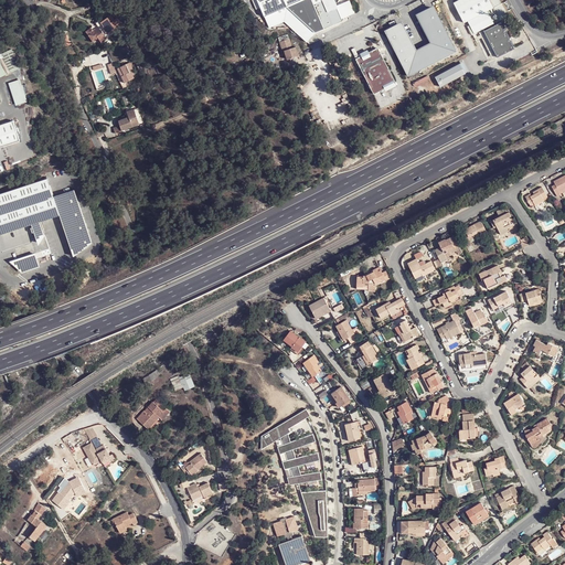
[(256,0),(269,29),(284,22),(307,42),(316,33),(343,21),(342,19),(355,13),(350,1),(338,6),(337,3),(339,0),(338,0),(256,0)]
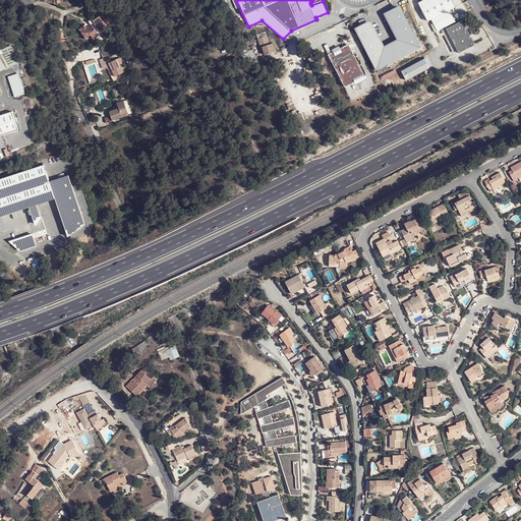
[(451,0),(422,0),(418,3),(427,21),(431,20),(432,23),(437,31),(444,27),(456,22),(450,10),(455,7),(451,0)]
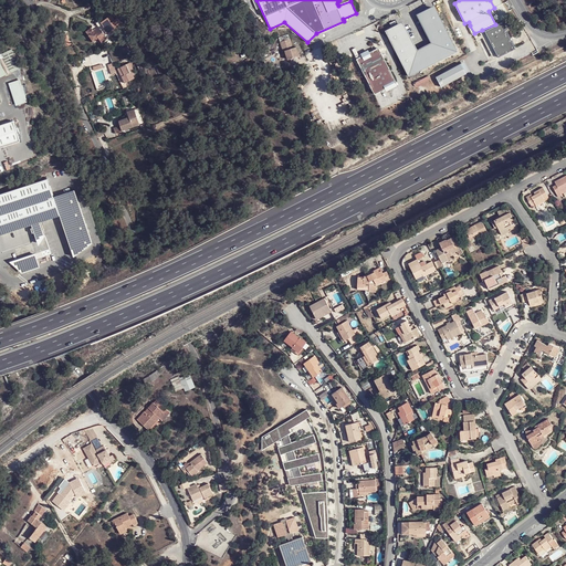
[(404,21),(385,30),(409,75),(459,50),(440,13),(435,4),(417,13),(432,42),(418,49),(404,21)]
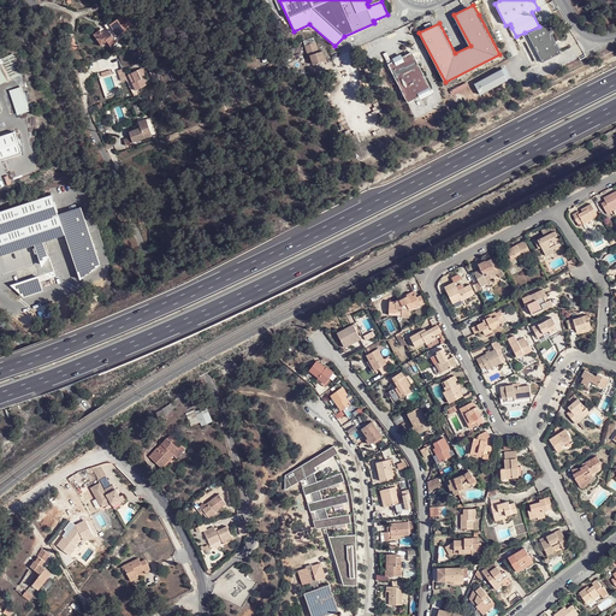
[(527,35),(543,63),(561,53),(546,25),(527,35)]
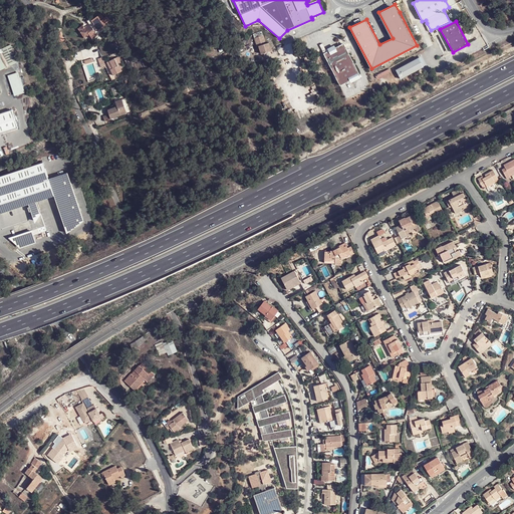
[(425,24),(430,32),(438,28),(438,27),(431,30),(427,23),(425,24)]
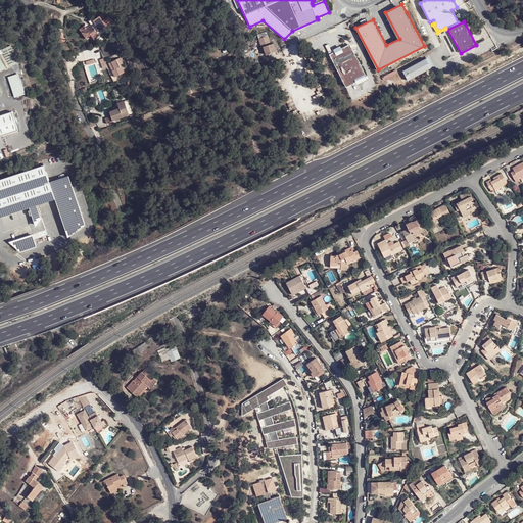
[(81,26),(76,29),(83,38),(88,35),(91,39),(96,35),(95,34),(92,36),(89,32),(90,31),(90,29),(91,28),(88,25),(84,29),(81,26)]
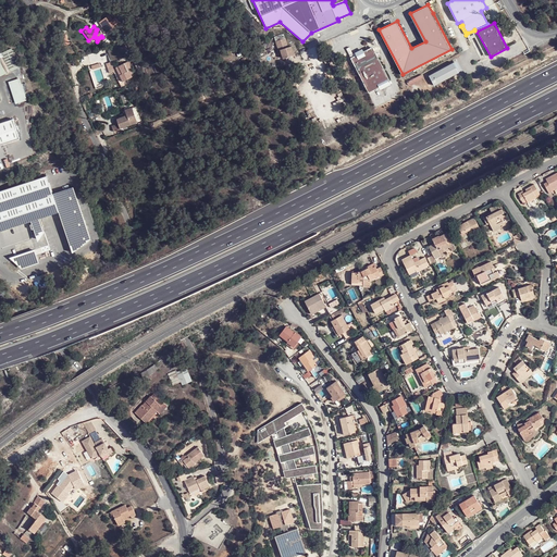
[(288,48),(286,38),(276,41),(279,50),(282,50),(284,59),(295,56),(293,47),(288,48)]
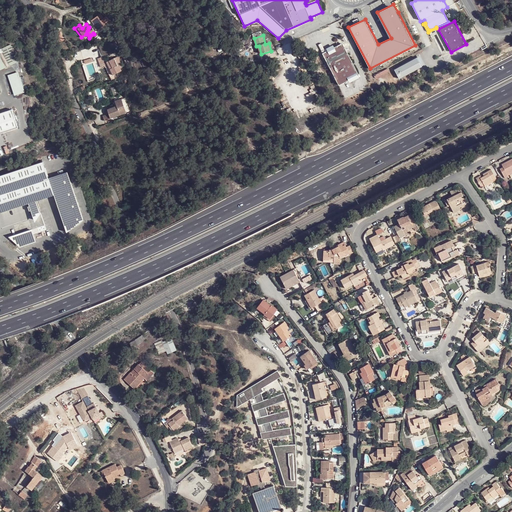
[(327,51),(322,54),(338,86),(359,76),(349,57),(346,50),(342,43),(334,48),(333,45),(326,49),(327,51)]
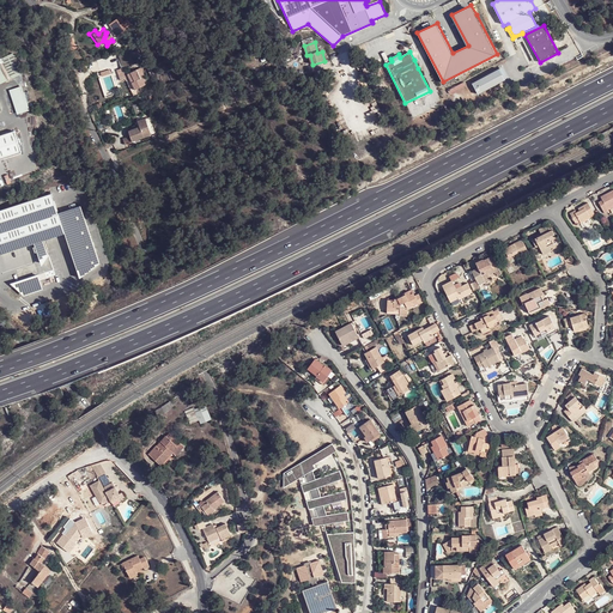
[(0,84),(23,73),(12,54),(0,59),(0,84)]
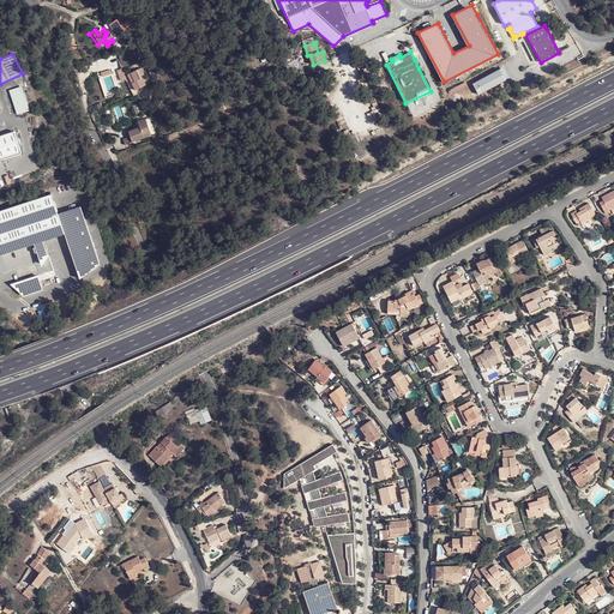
[(126,73),(125,70),(124,66),(118,67),(120,78),(127,77),(126,73)]
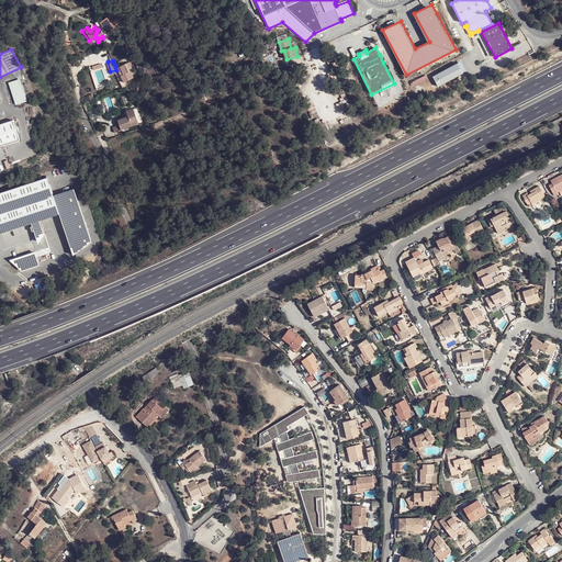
[(123,74),(120,76),(122,82),(130,79),(126,74),(132,71),(127,62),(119,66),(123,74)]
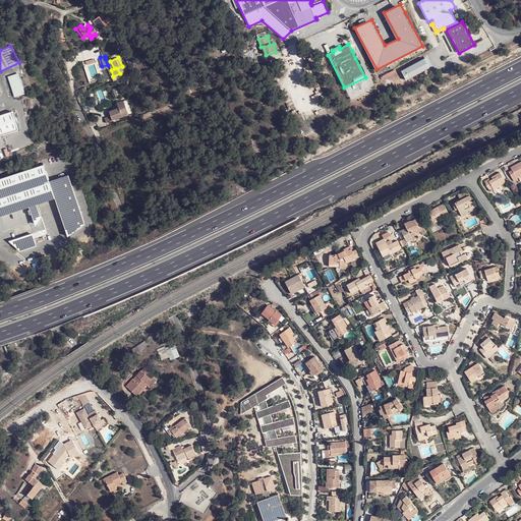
[(424,58),(402,70),(407,79),(429,67),(424,58)]
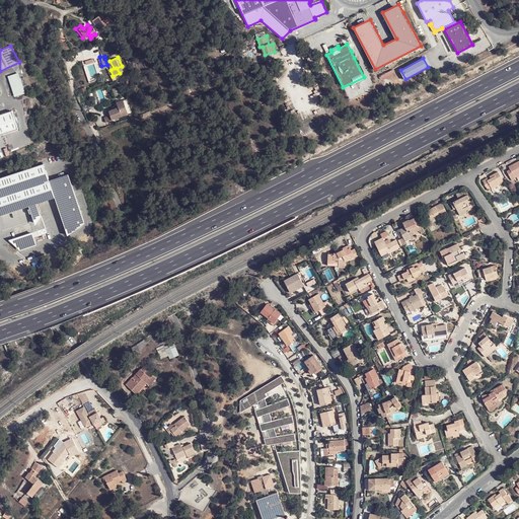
[(7,76),(15,97),(26,93),(19,72),(7,76)]
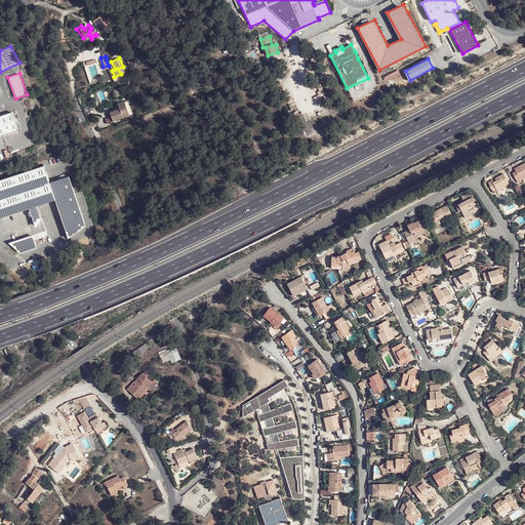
[(127,123),(133,121),(128,106),(122,108),(123,114),(115,116),(127,123)]
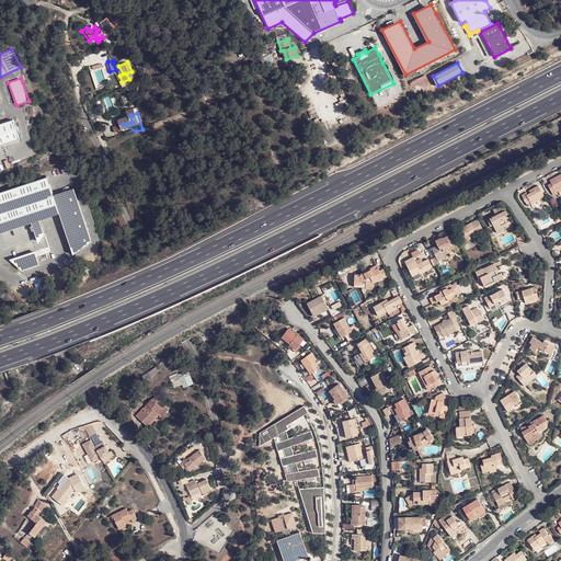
[(14,118),(0,123),(0,144),(21,137),(14,118)]
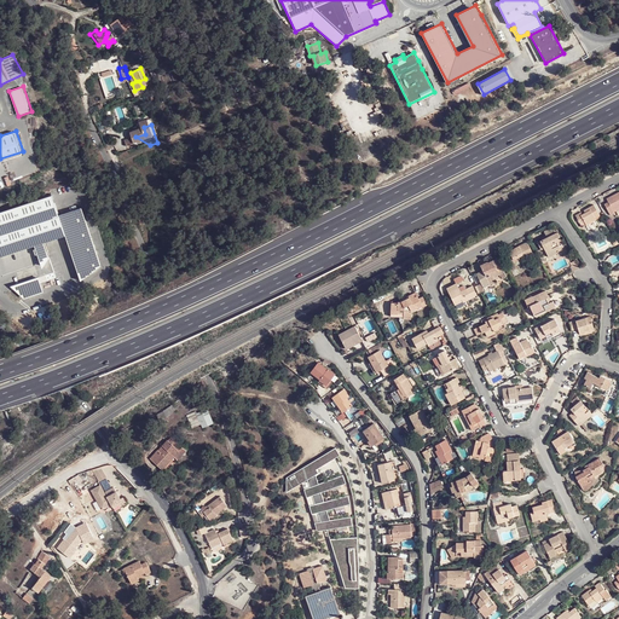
[(139,149),(150,145),(136,137),(134,138),(137,144),(139,149)]
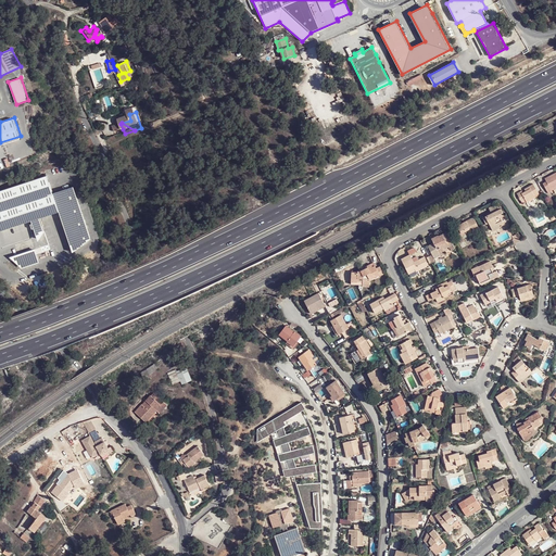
[(555,172),(544,178),(546,180),(547,181),(550,187),(555,184),(555,172)]
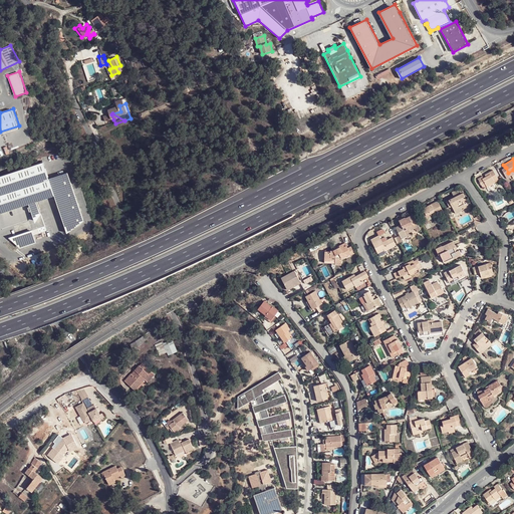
[(45,160),(0,175),(0,212),(24,205),(30,203),(31,206),(29,207),(31,211),(32,210),(36,222),(41,214),(42,214),(40,209),(37,200),(55,194),(51,178),(45,160)]
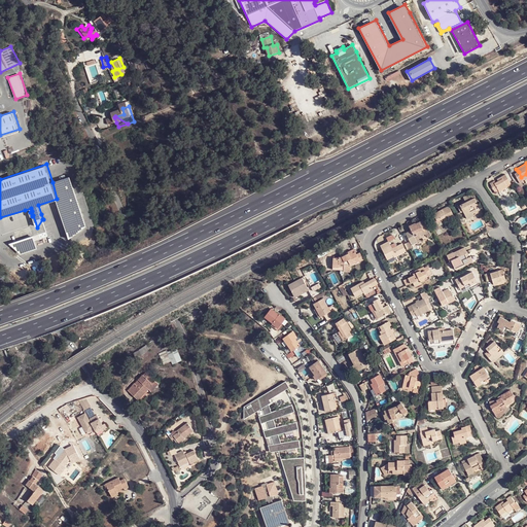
[(499,180),(498,180),(495,182),(493,180),(490,181),(495,190),(498,187),(499,190),(507,185),(506,183),(510,181),(505,173),(500,176),(502,178),(499,180)]
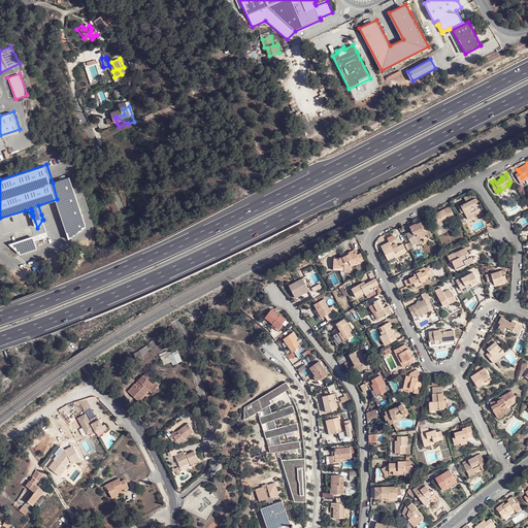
[(70,176),(53,183),(57,199),(69,239),(87,226),(70,176)]
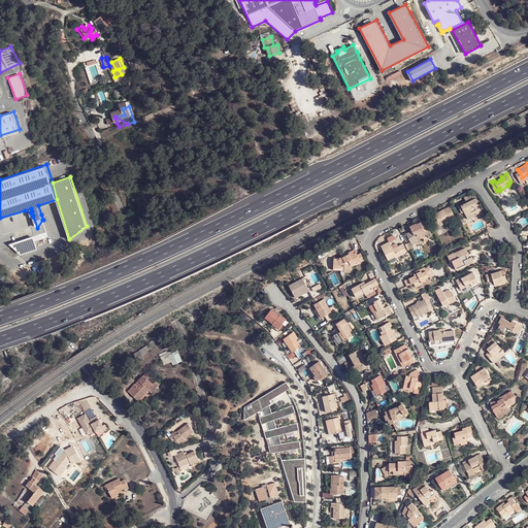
[(465,201),(462,202),(456,205),(460,212),(463,211),(466,219),(479,213),(474,205),(479,203),(474,196),(472,197),(469,192),(463,195),(464,197),(465,201)]
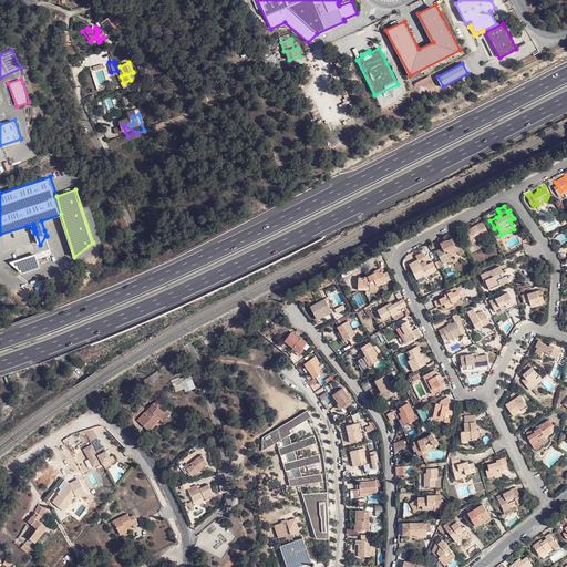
[(470,234),(464,237),(468,247),(475,244),(472,238),(485,232),(480,222),(465,229),(466,232),(467,230),(470,234)]
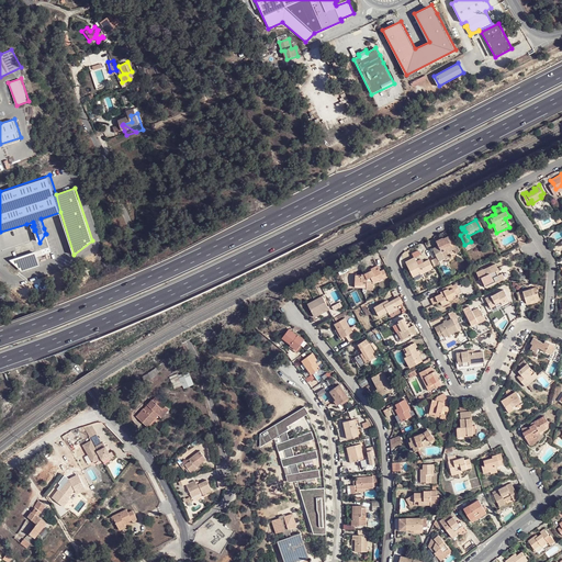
[(436,247),(434,245),(431,246),(439,260),(449,256),(447,251),(452,248),(454,253),(460,249),(451,233),(445,236),(444,235),(436,239),(437,243),(438,246),(436,247)]
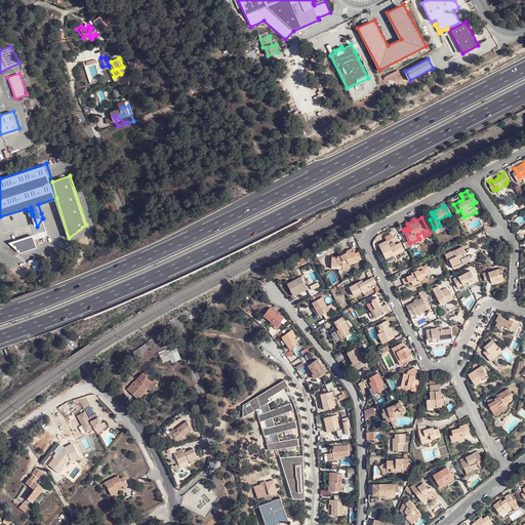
[(33,235),(10,242),(21,252),(29,249),(37,246),(35,240),(33,235)]
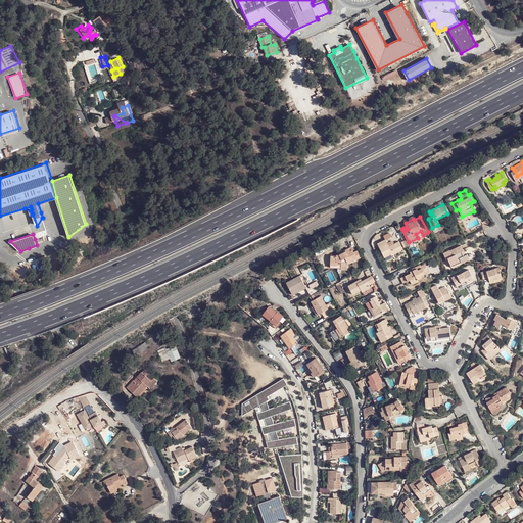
[(377,242),(383,254),(388,251),(389,254),(401,248),(397,240),(391,243),(390,243),(387,244),(385,238),(377,242)]
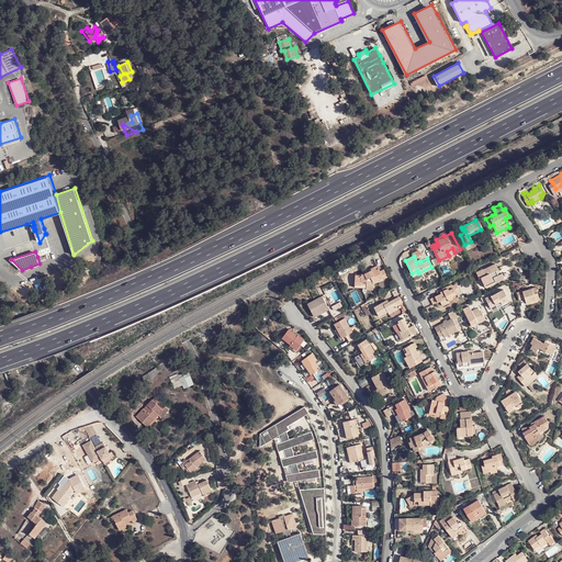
[(496,269),(493,262),(484,268),(483,267),(475,270),(479,277),(481,277),(484,283),(489,281),(490,284),(503,277),(501,273),(496,276),(494,270),(496,269)]
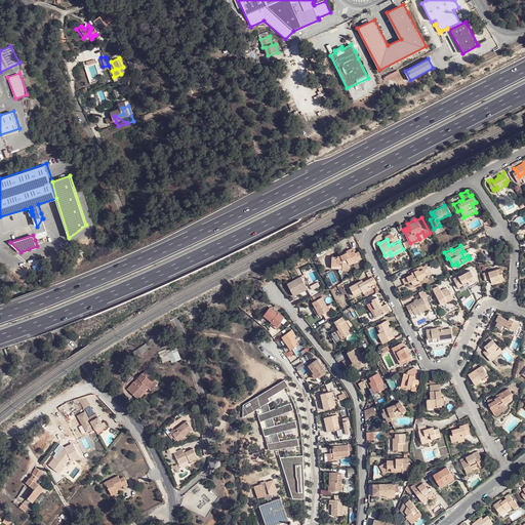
[(339,255),(333,256),(332,267),(337,266),(339,266),(341,266),(350,266),(351,264),(356,260),(358,260),(361,258),(356,249),(353,251),(352,248),(340,253),(339,255)]
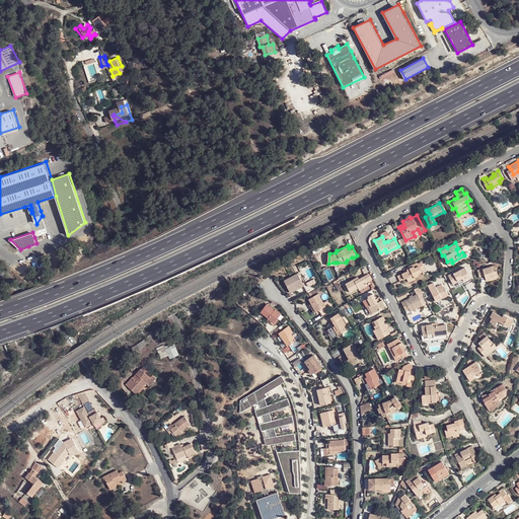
[(411,268),(406,270),(396,275),(399,280),(406,277),(410,281),(415,279),(414,277),(418,275),(419,276),(423,274),(421,271),(425,269),(422,264),(425,263),(423,257),(409,265),(411,268)]
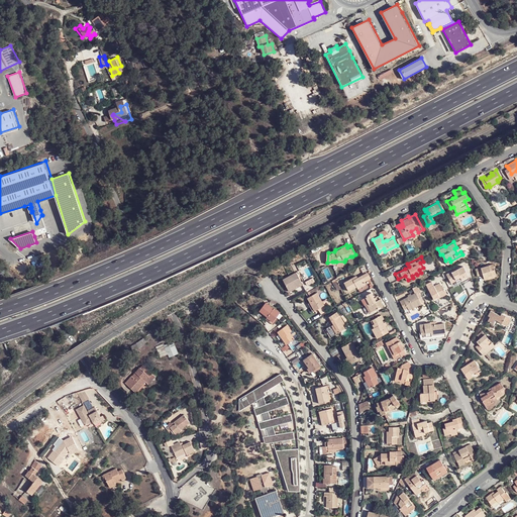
[(476,276),(479,276),(478,272),(481,271),(482,275),(484,279),(496,275),(492,264),(474,269),(476,276)]
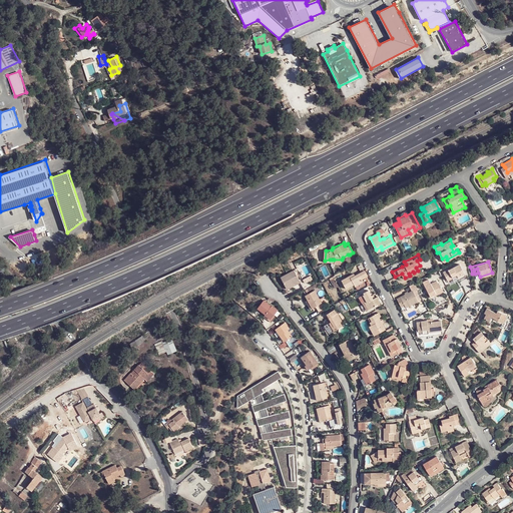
[(442,271),(445,278),(451,276),(452,279),(453,279),(463,274),(462,272),(463,270),(459,263),(442,271)]
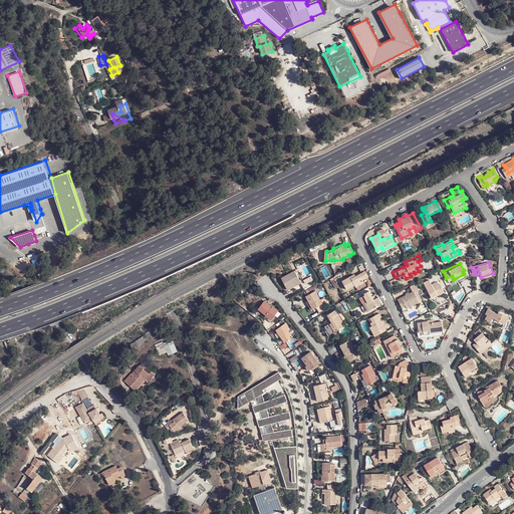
[(296,270),(283,278),(290,291),(296,287),(294,285),(302,281),(296,270)]
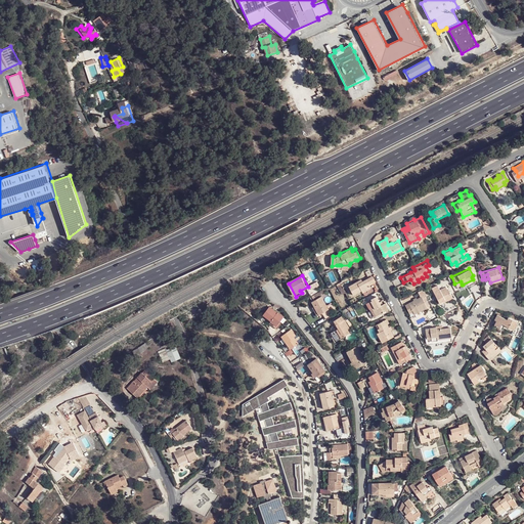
[(373,275),(365,279),(368,285),(369,285),(376,281),(373,275)]
